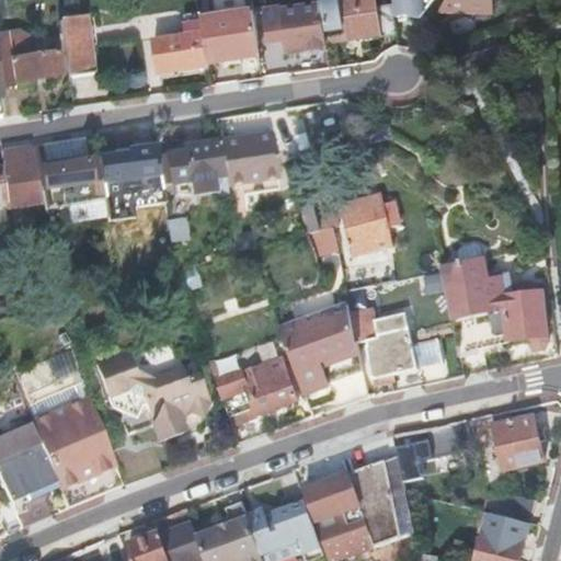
[(248,0),(206,0),(207,12),(249,8),(248,0)]
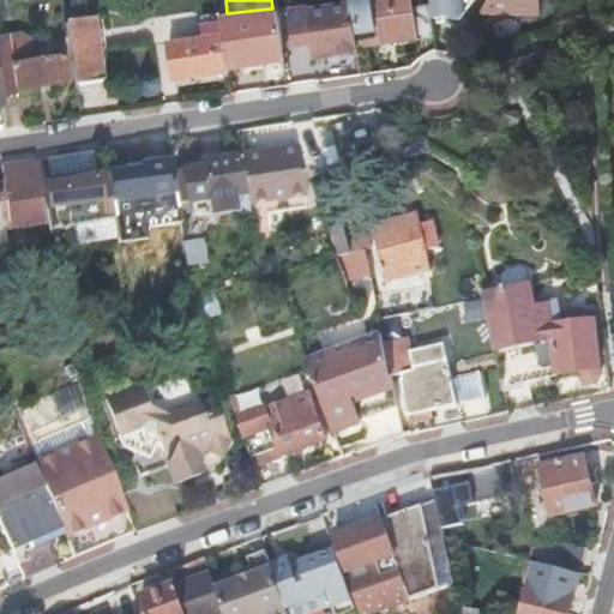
[(410,0),(357,0),(350,1),(351,7),(357,47),(417,37),(413,10),(410,0)]
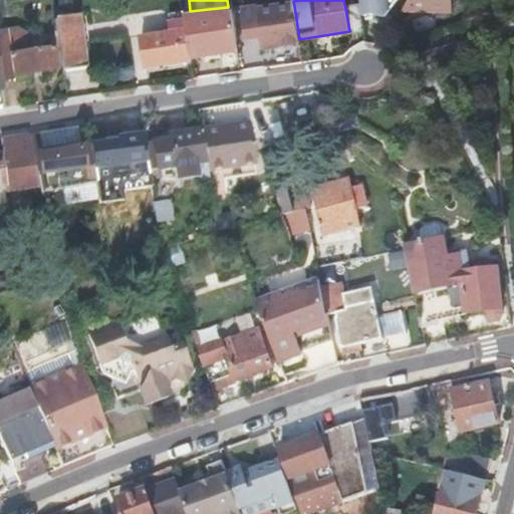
[(399,0),(364,0),(364,20),(399,21),(399,0)]
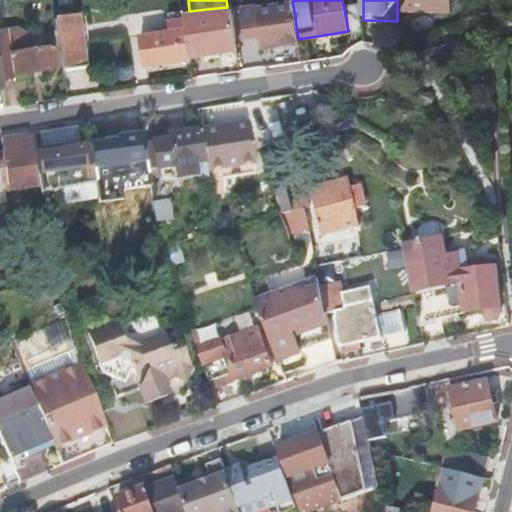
[(407,0),(402,8),(449,9),(449,0),(407,0)]
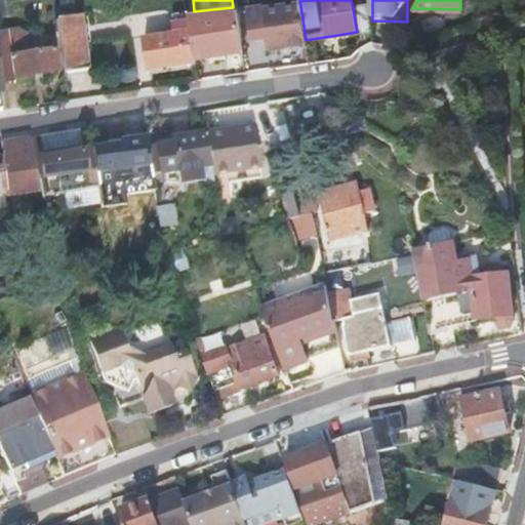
[(367,5),(353,8),(357,32),(357,35),(371,33),(367,5)]
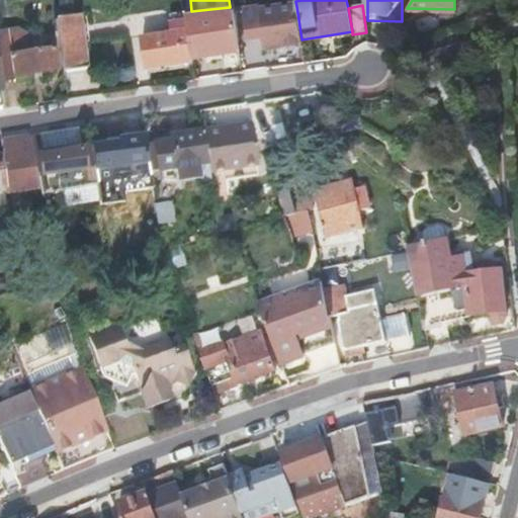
[(301,39),(296,6),(262,12),(267,50),(303,45),(301,39)]
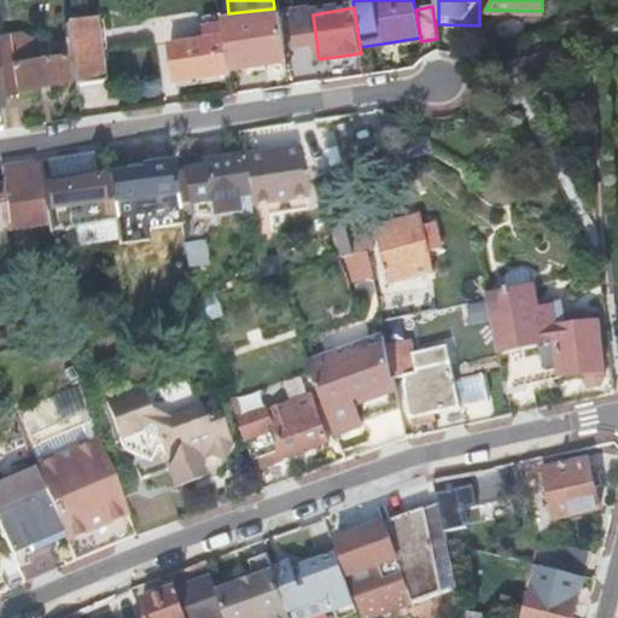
[(279,12),(222,22),(225,36),(229,70),(286,62),(279,12)]
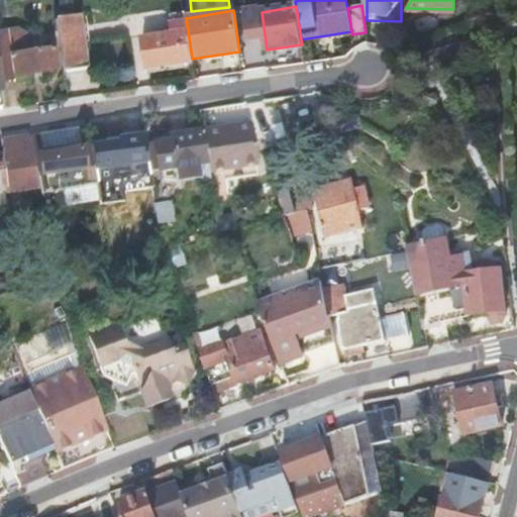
[(78,17),(55,20),(63,73),(87,69),(82,42),(88,41),(85,25),(80,26),(78,17)]
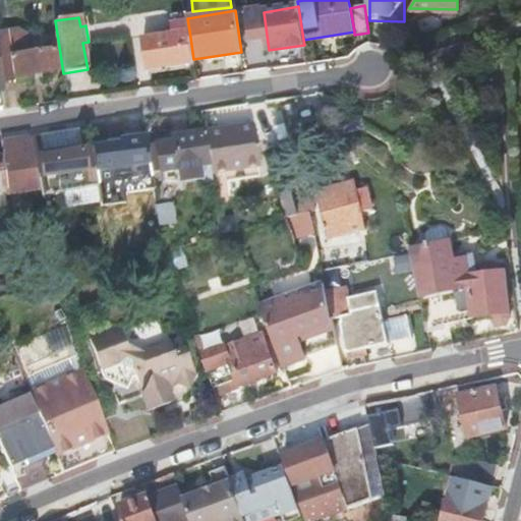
[(16,31),(0,34),(0,65),(2,79),(58,71),(54,48),(29,52),(26,36),(16,31)]
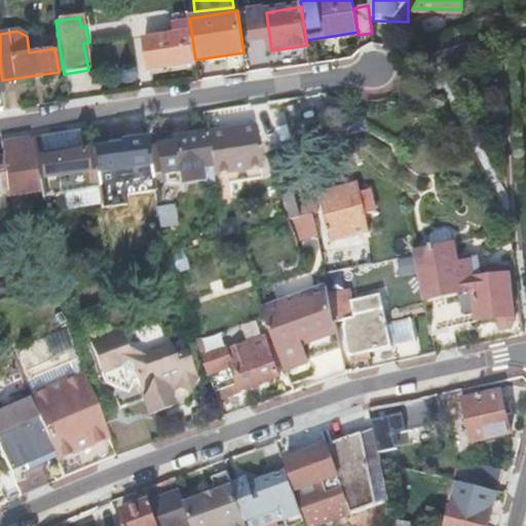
[(195,60),(191,31),(144,38),(149,70),(196,63),(195,60)]
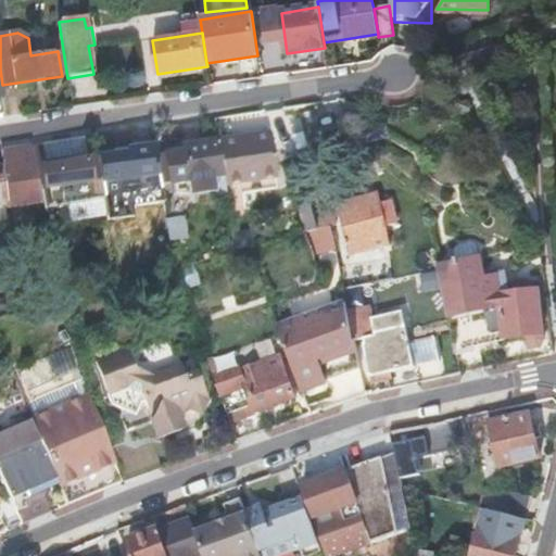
[(222,175),(223,185),(275,177),(277,177),(270,133),(216,140),(222,175)]
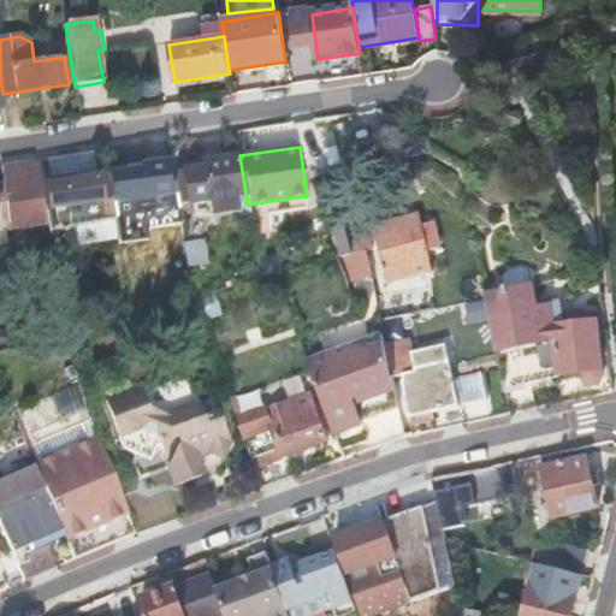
[(35,161),(39,185),(96,178),(104,177),(100,152),(35,161)]
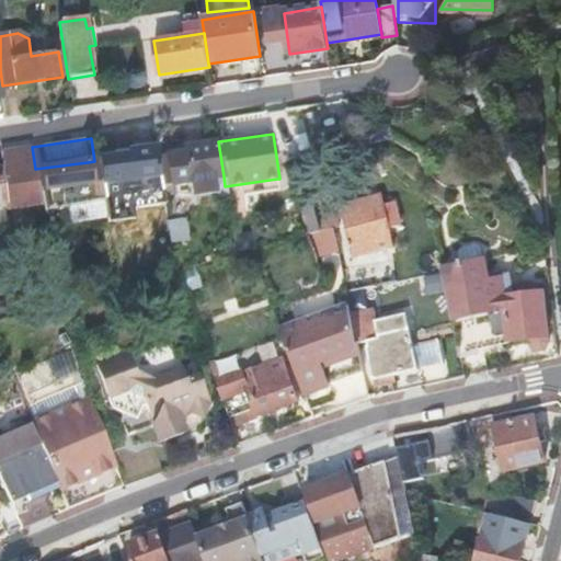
[(169,184),(224,176),(218,141),(163,150),(169,184)]
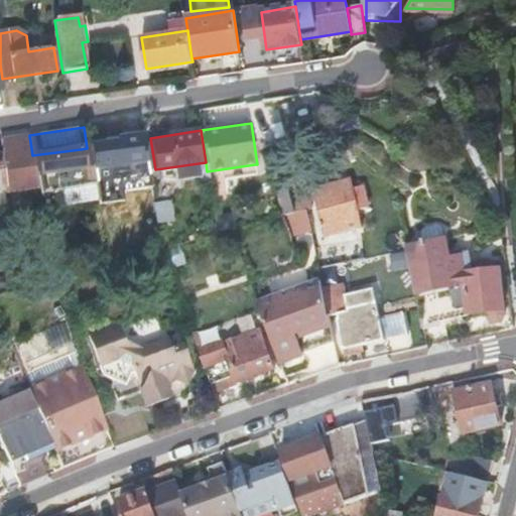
[(4,192),(37,188),(32,155),(29,135),(1,140),(5,165),(0,166),(0,164),(0,187),(3,187),(4,192)]
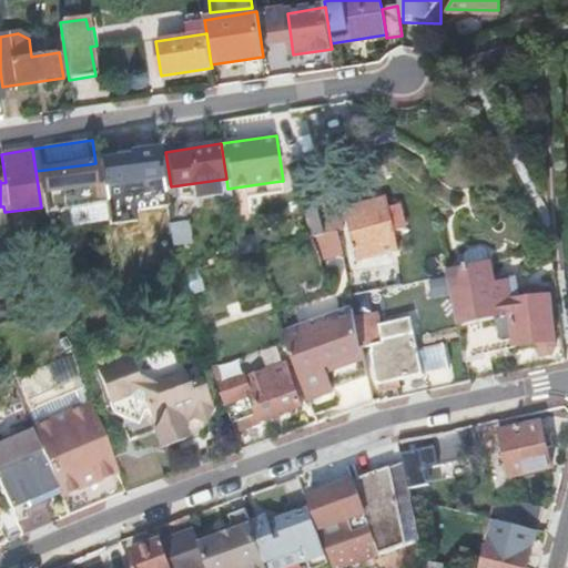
[(71,229),(105,223),(100,185),(91,186),(89,164),(36,171),(41,208),(42,216),(68,213),(71,229)]
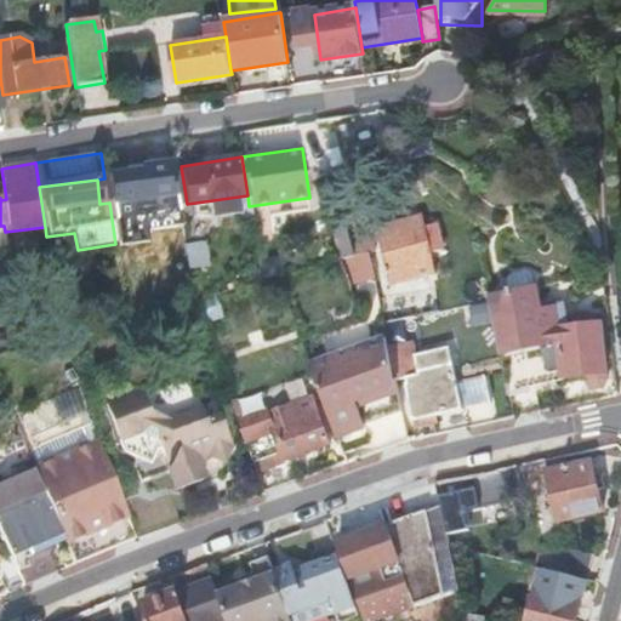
[(117,255),(183,245),(178,210),(136,216),(134,199),(127,199),(124,181),(107,183),(109,203),(115,244),(117,255)]
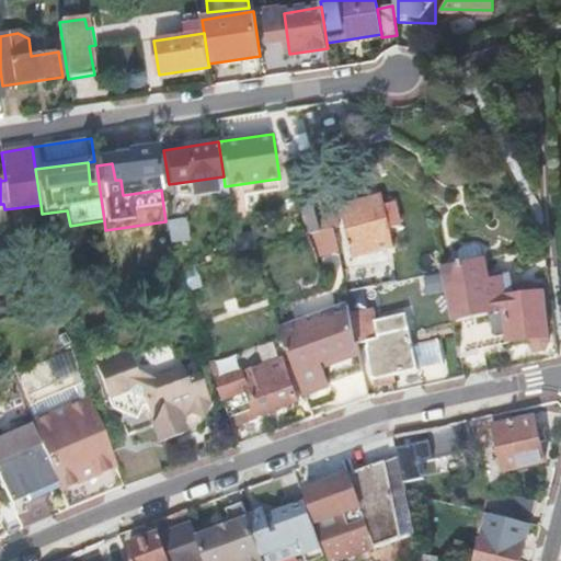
[(225,186),(227,197),(279,190),(277,179),(225,186)]
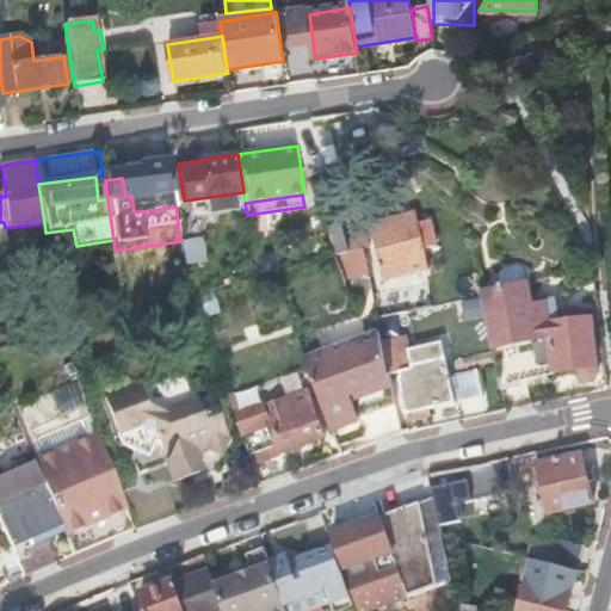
[(355,204),(332,209),(345,253),(363,248),(368,247),(355,204)]
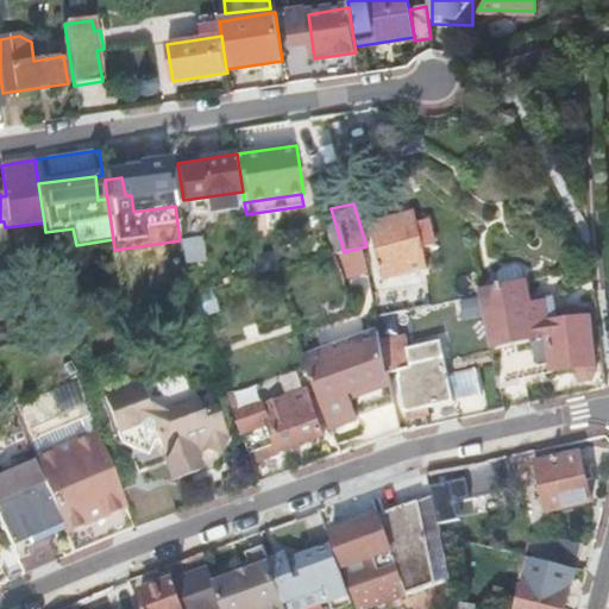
[(375,244),(418,232),(413,213),(370,224),(375,244)]
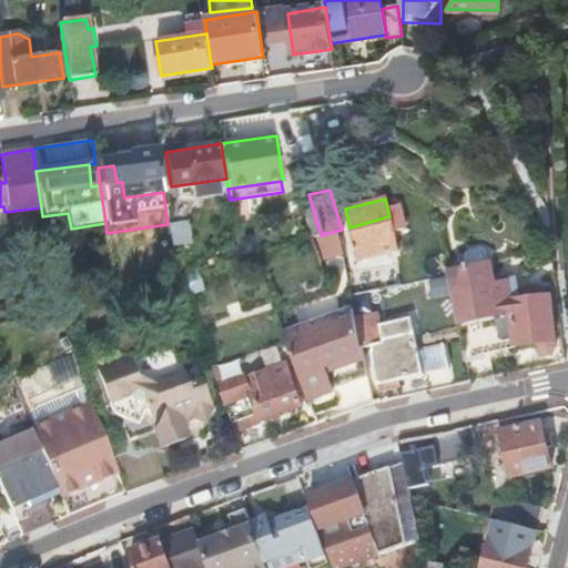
[(356,250),(395,241),(389,216),(350,227),(356,250)]
